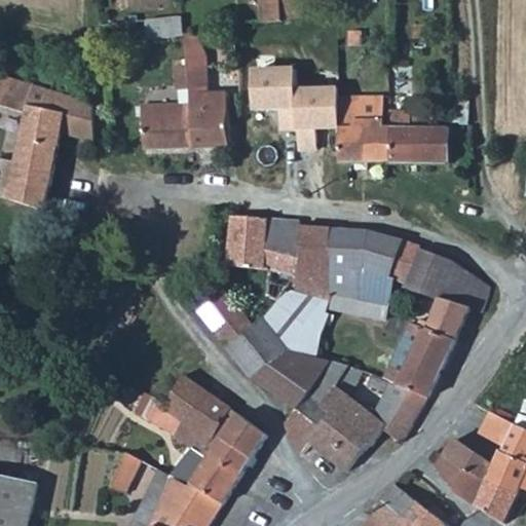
[(260,0),(261,22),(284,21),(282,0),(260,0)]
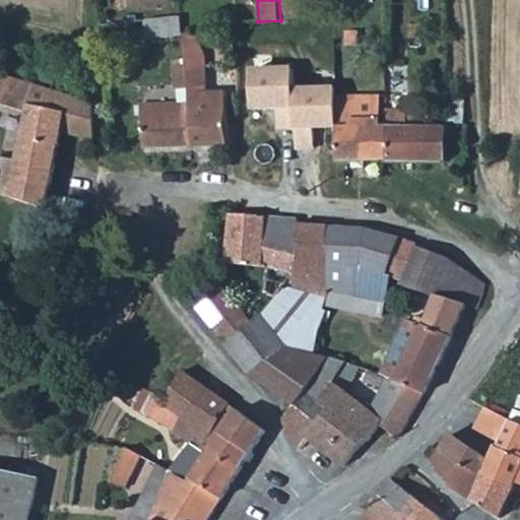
[(278,0),(280,20),(308,19),(307,0),(278,0)]
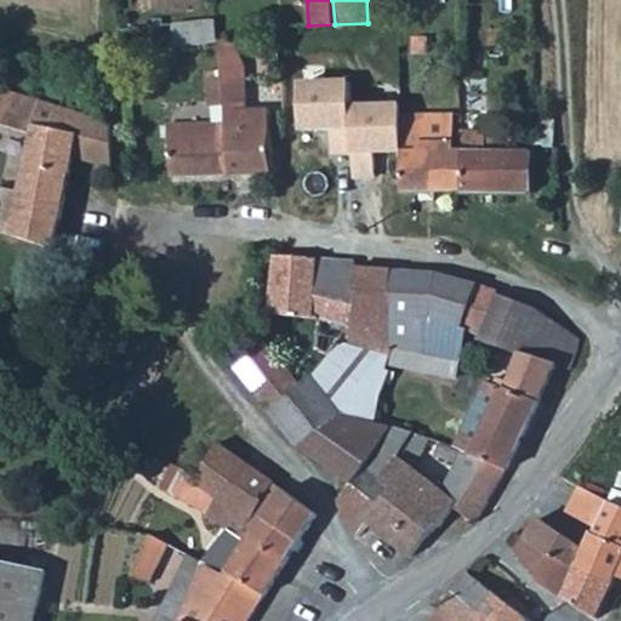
[(175,44),(216,44),(216,22),(175,22),(175,44)]
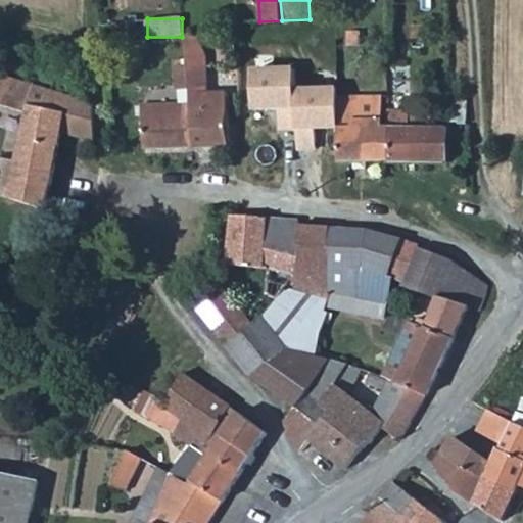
[(292,70),(252,73),(253,110),(277,109),(278,127),(294,127),(292,91),(292,70)]
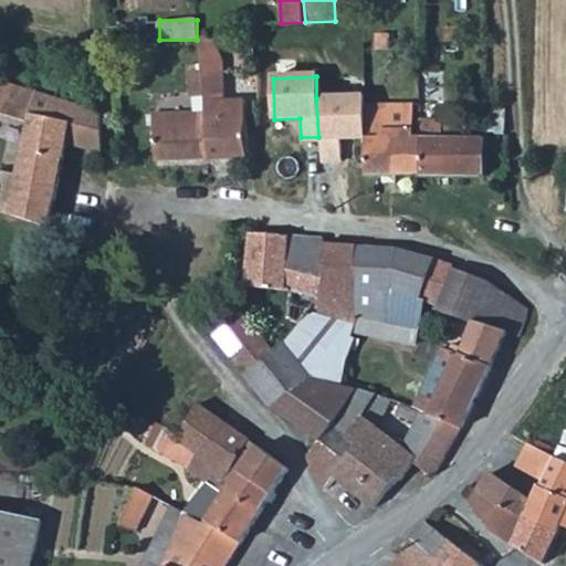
[(67,143),(101,150),(98,108),(0,80),(0,124),(2,113),(24,119),(21,138),(13,176),(0,171),(0,210),(48,226),(67,143)]
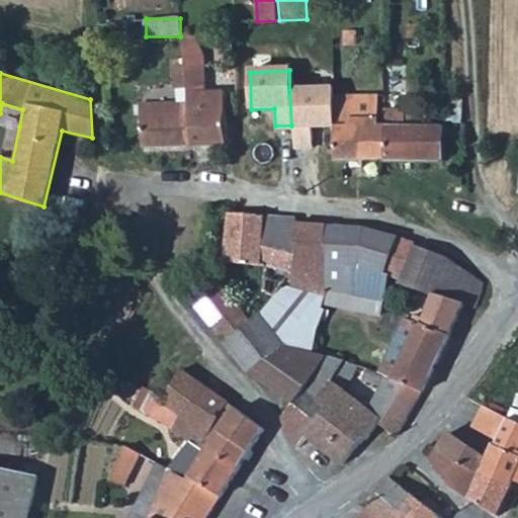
[(202,78),(202,92),(223,91),(222,77),(202,78)]
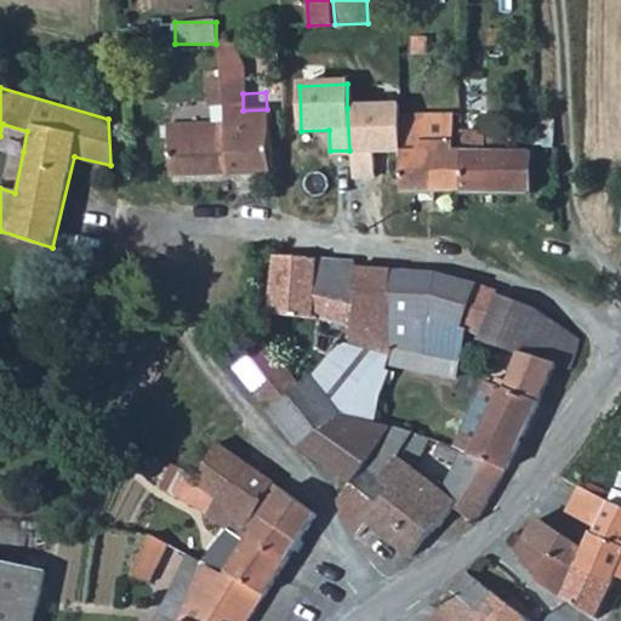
[(226,176),(268,175),(267,109),(243,110),(243,93),(223,95),(224,138),(226,176)]
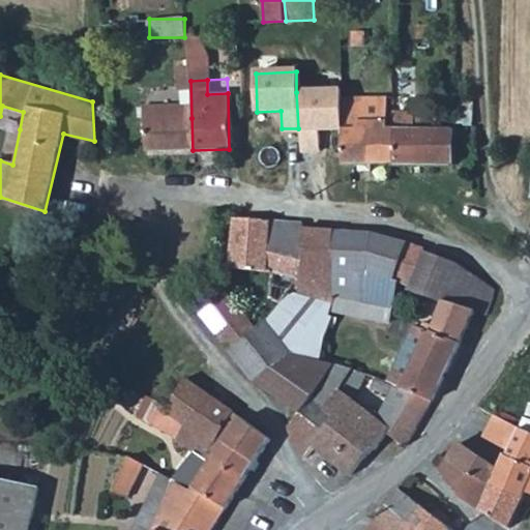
[(341,90),(296,92),(298,128),(299,152),(321,151),(320,128),(343,128),(343,96),(341,90)]
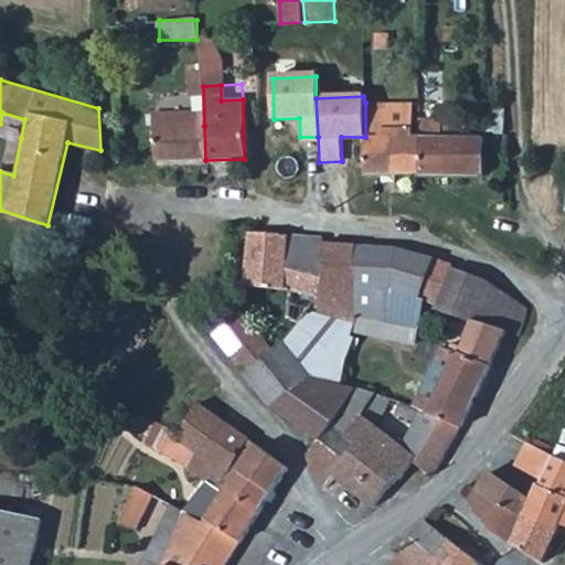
[(424,177),(424,139),(415,135),(412,105),(365,103),(365,137),(368,176),(424,177)]
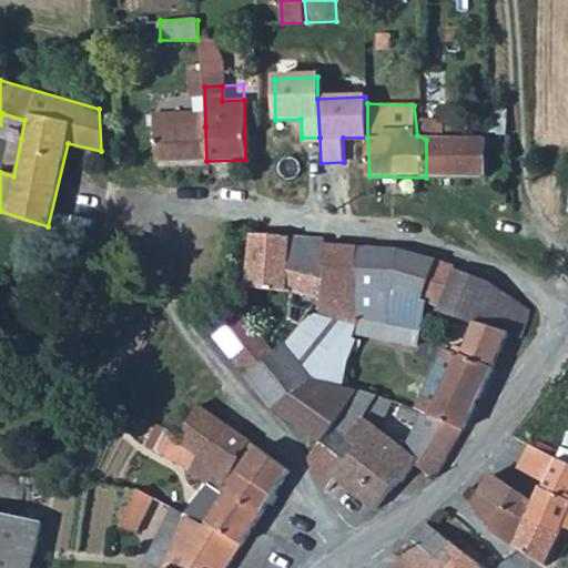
[(0,124),(0,127),(21,139),(24,120),(2,113),(0,124)]
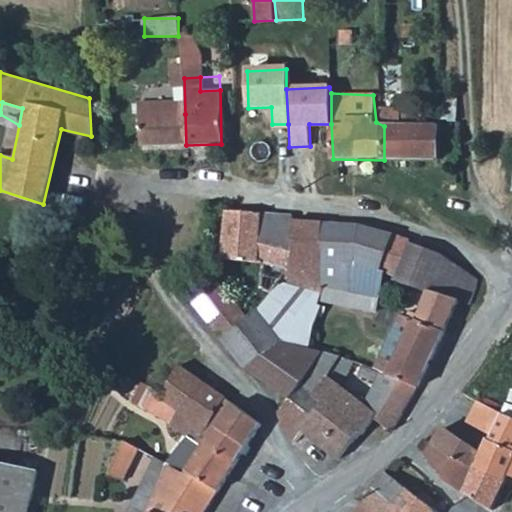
[(140,145),(186,145),(185,114),(140,115),(140,145)]
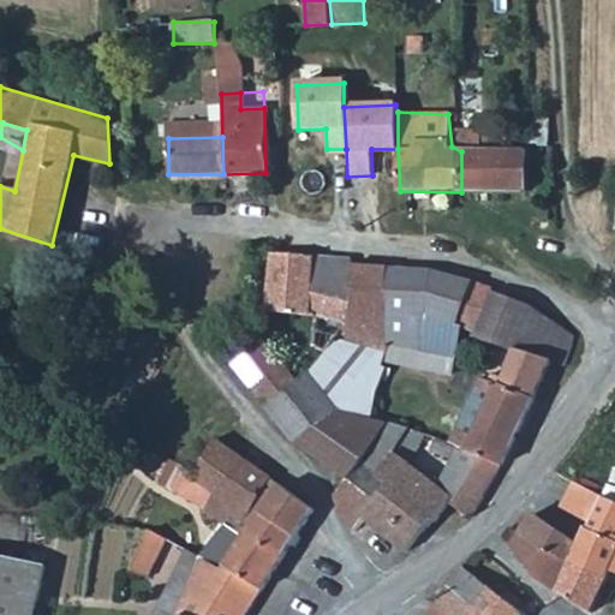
[(527,193),(527,151),(461,151),(461,192),(527,193)]
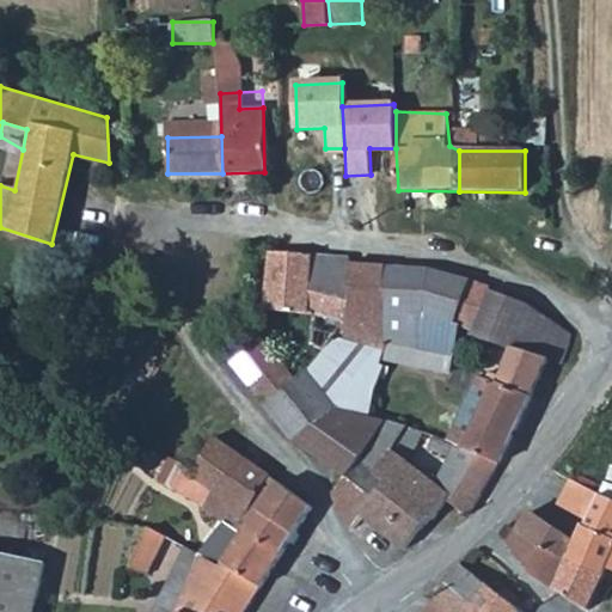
[(268,251),(264,308),(312,313),(308,344),(322,349),(329,337),(341,319),(332,317),(332,288),(308,288),(308,254),(268,251)]
